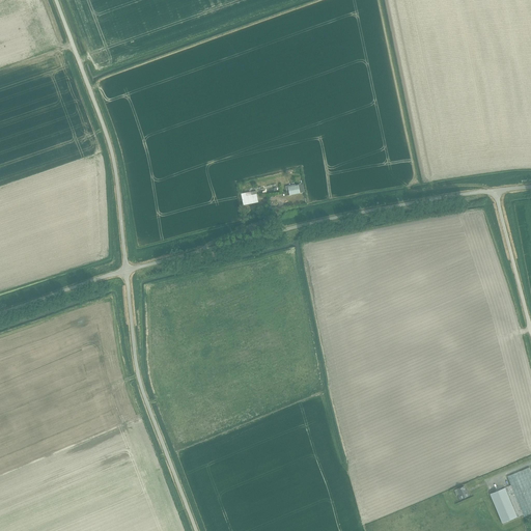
[(284,184),(285,191),(287,196),(303,192),(302,185),(288,187),(287,184),(284,184)]
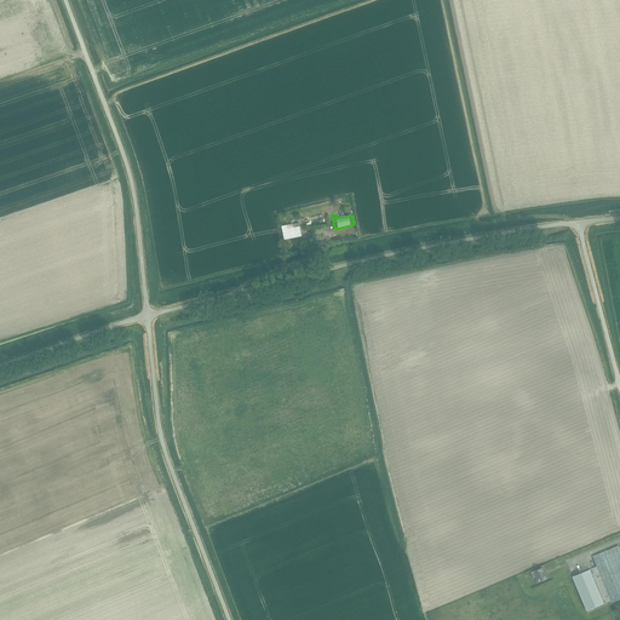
[(281,227),(282,230),(285,240),(290,239),(290,237),(302,235),(299,227),(293,228),(293,224),(281,227)]
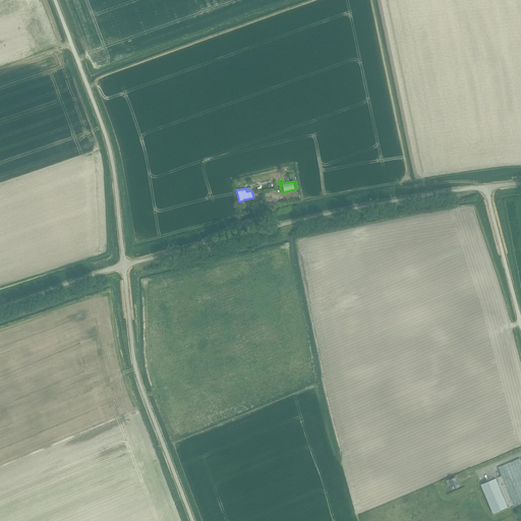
[(514,507),(520,504),(520,462),(519,459),(498,468),(501,476),(505,484),(514,507)]
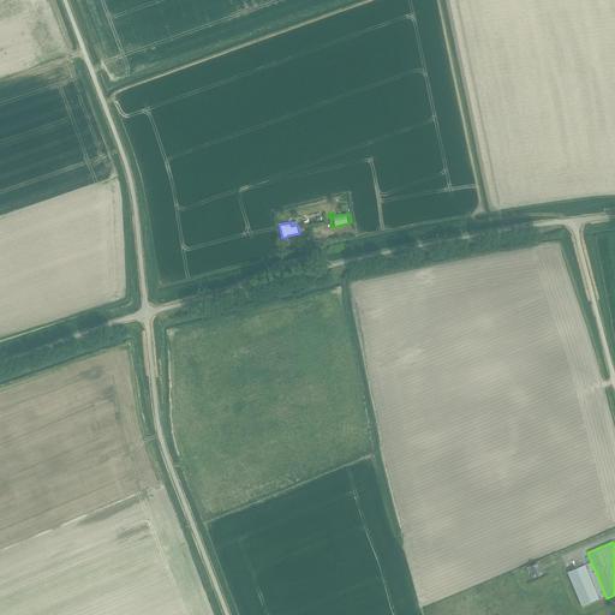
[(591,562),(585,565),(589,574),(596,572),(591,562)]
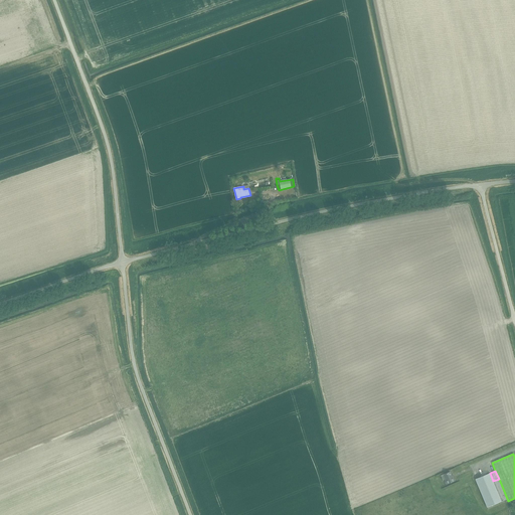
[(443,475),(447,484),(455,481),(453,478),(452,478),(450,472),(443,475)]
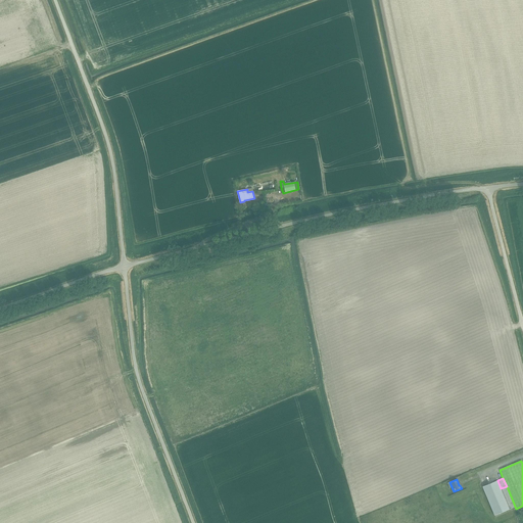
[(496,479),(482,485),(494,515),(509,509),(501,488),(497,480),(496,479)]
